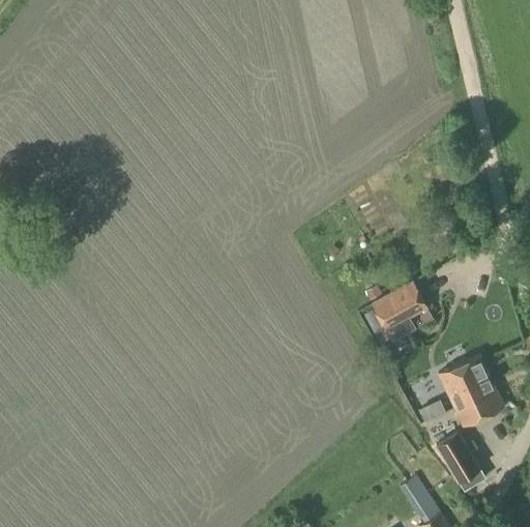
[(447,226),(429,235),(442,262),(461,253),(447,226)]
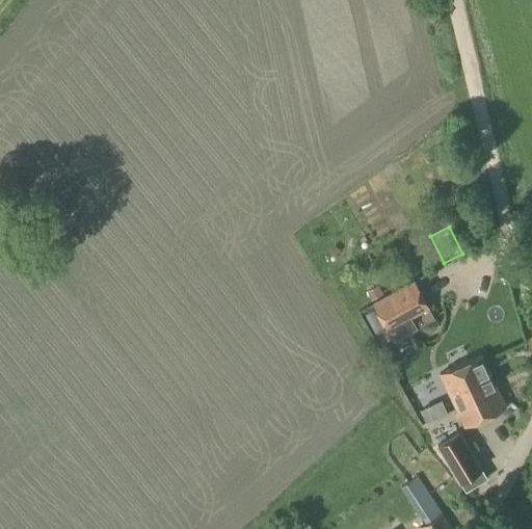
[(372,306),(373,307),(388,335),(429,311),(414,283),(372,306)]
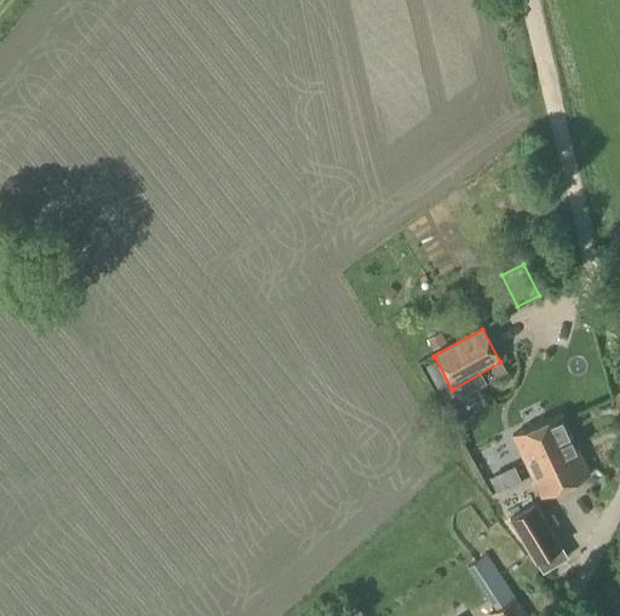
[(440,337),(429,344),(432,351),(445,345),(440,337)]
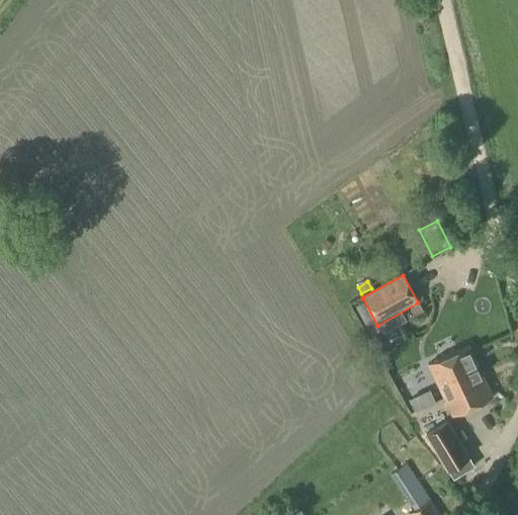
[(471,378),(481,374),(468,349),(428,367),(444,401),(463,393),(461,388),(472,382),(471,378)]
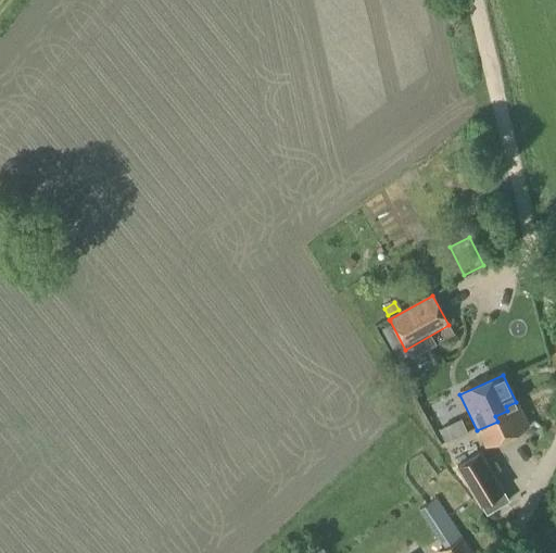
[(484,449),(528,428),(516,402),(506,406),(507,411),(495,416),(497,422),(477,430),(484,449)]
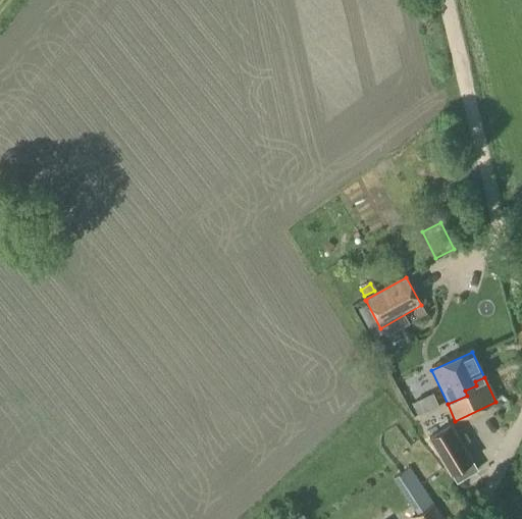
[(425,414),(420,402),(412,405),(418,417),(425,414)]
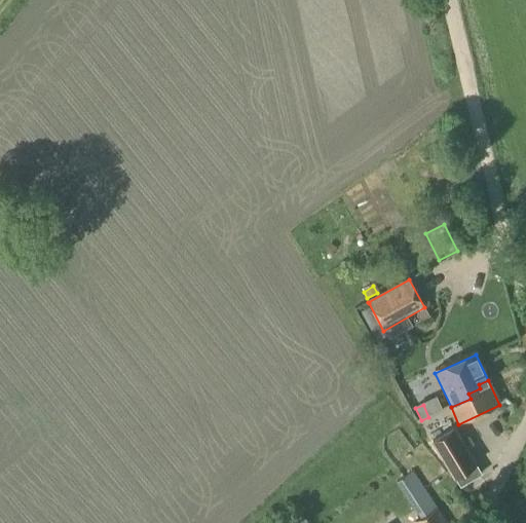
[(460,489),(482,477),(477,468),(476,467),(454,430),(430,443),(454,481),(455,481),(460,489)]
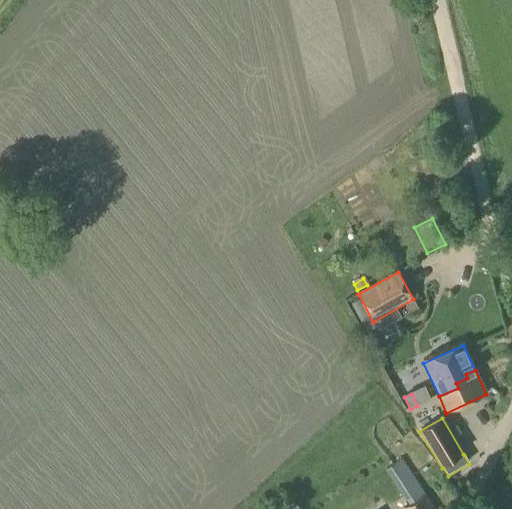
[(434,508),(402,461),(385,472),(408,507),(407,508),(434,508)]
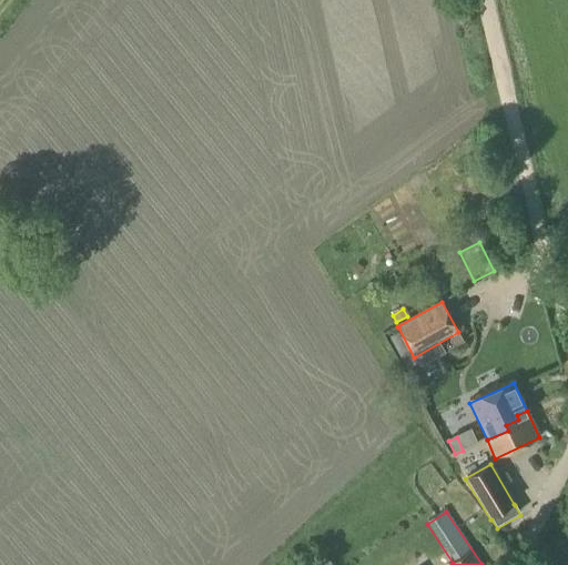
All buildings are outlined.
